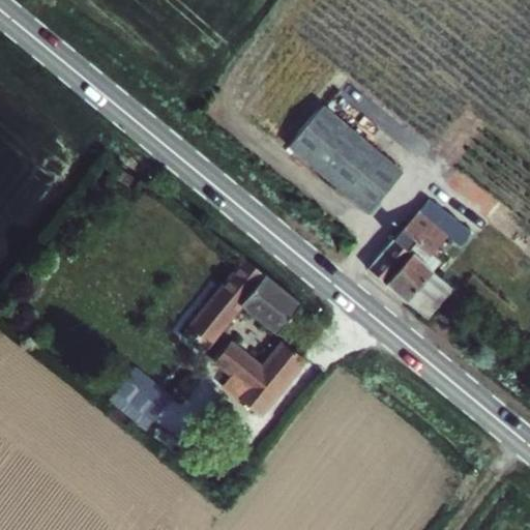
[(329,107),(297,146),(374,209),(406,171),(329,107)]
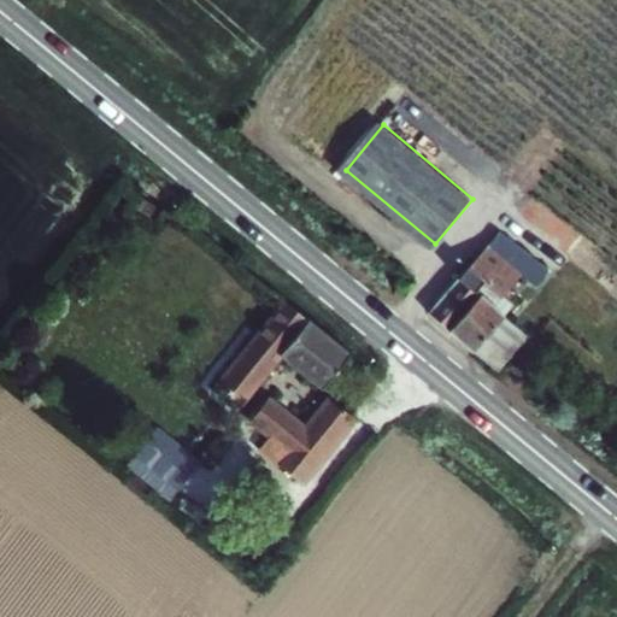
[(528,229),(519,240),(551,266),(548,270),(560,280),(573,265),(528,229)]
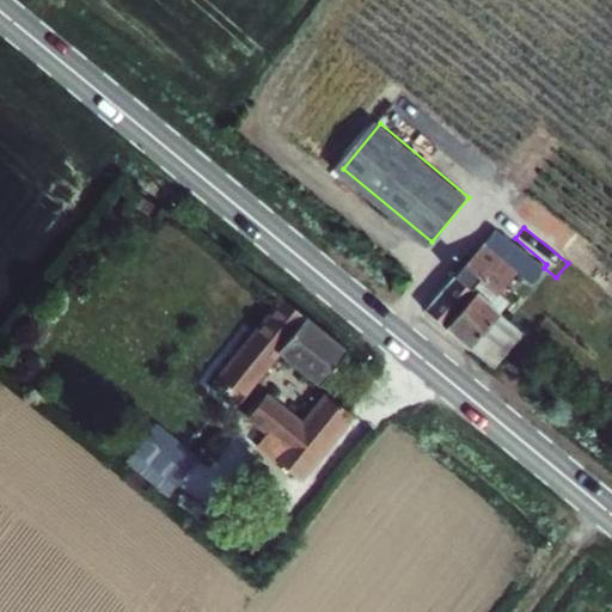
[(532,308),(500,281),(509,270),(528,286),(544,268),(546,264),(515,238),(513,236),(451,308),(499,349),(532,308)]
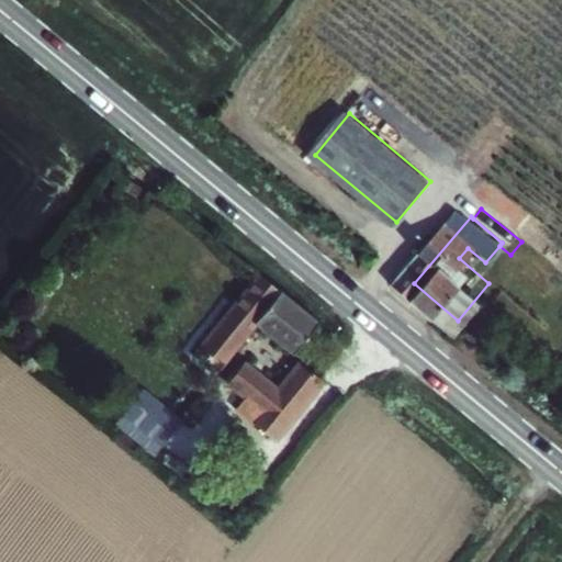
[(459,258),(489,283),(497,273),(485,262),(468,248),(459,258)]
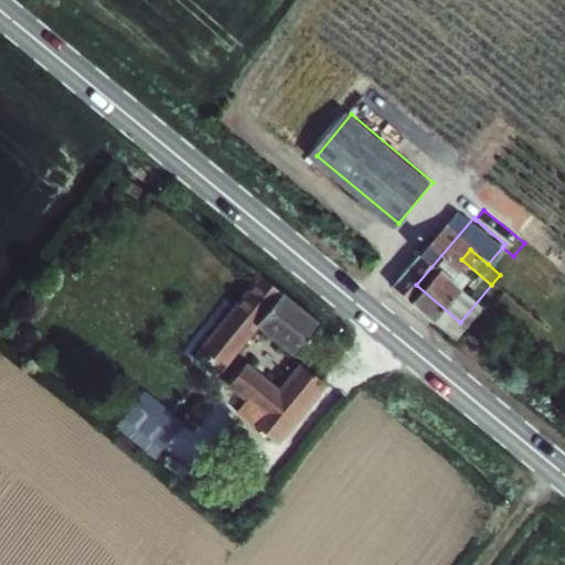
[(269,284),(209,359),(225,372),(262,326),(306,361),(329,331),(269,284)]
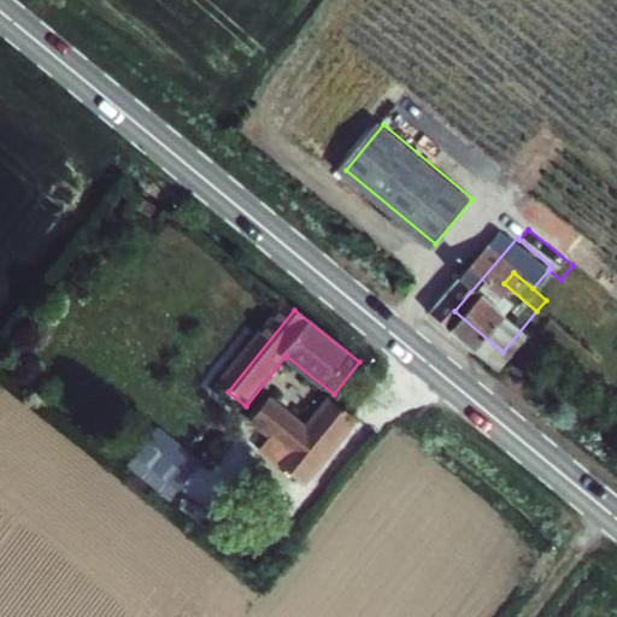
[(521,368),(556,328),(536,311),(503,352),(521,368)]
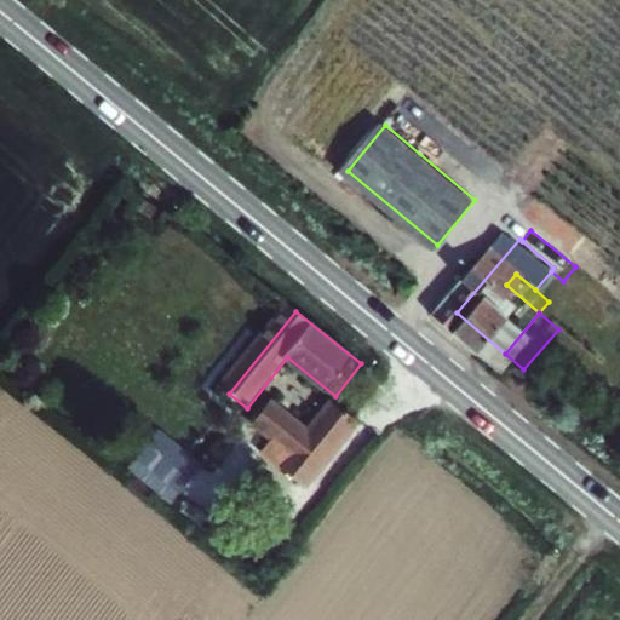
[(366,428),(342,408),(316,441),(274,407),(269,412),(260,405),(251,418),(299,461),(290,474),(314,494),(366,428)]
